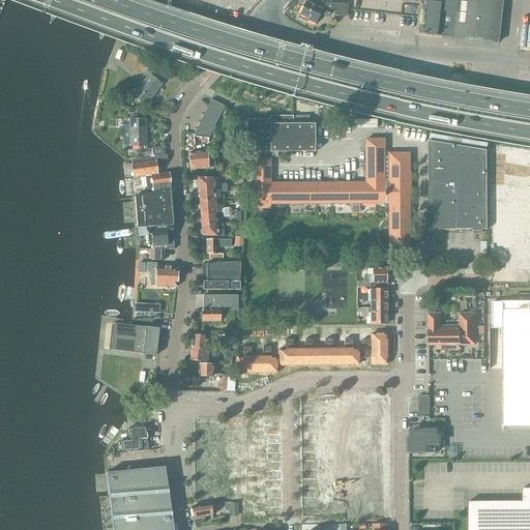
[(56,0),(52,15),(56,16),(61,0),(56,0)]
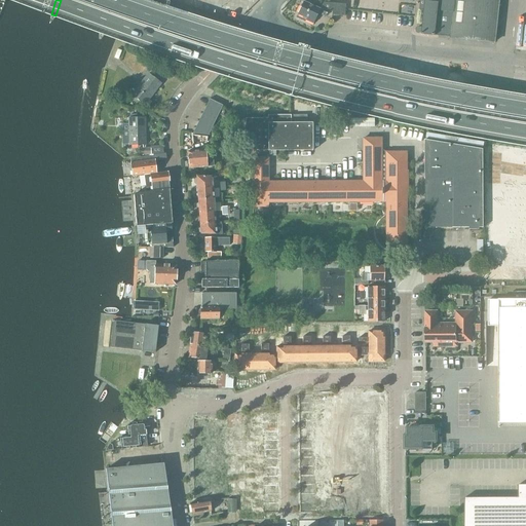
[(110,0),(99,32),(104,33),(115,0),(110,0)]
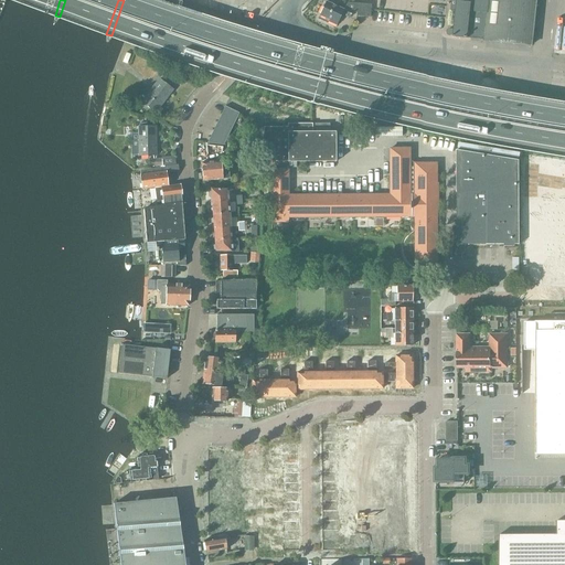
[(458,0),(458,1),(457,1),(454,30),(449,29),(447,30),(447,34),(448,35),(454,36),(468,39),(468,38),(484,40),(489,41),(528,45),(528,44),(532,45),(532,44),(536,0),(458,0)]
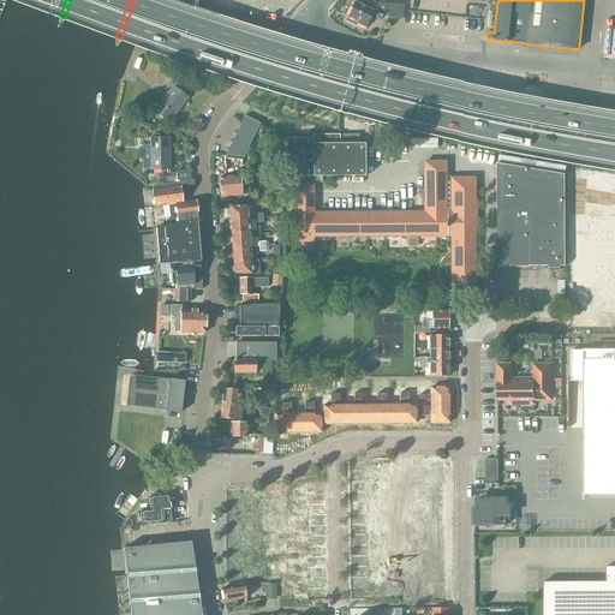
[(354,3),(348,17),(358,22),(358,24),(366,28),(372,16),(381,19),(383,13),(388,13),(388,18),(402,19),(404,5),(377,3),(375,9),(374,11),(354,3)]
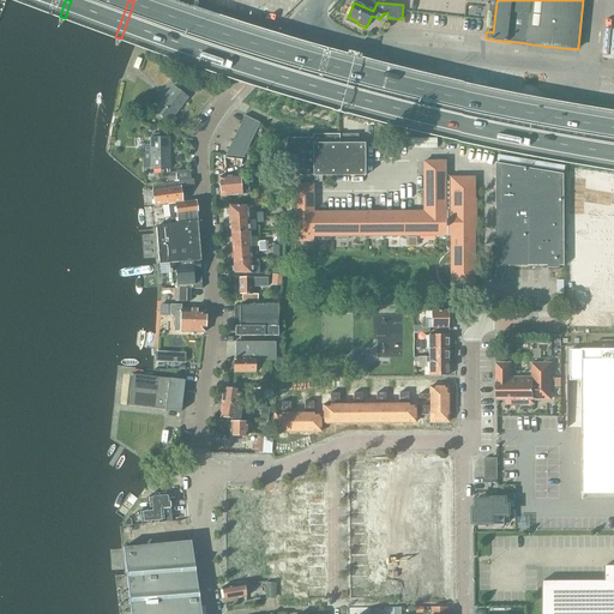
[(154,112),(168,122),(187,97),(174,86),(154,112)]
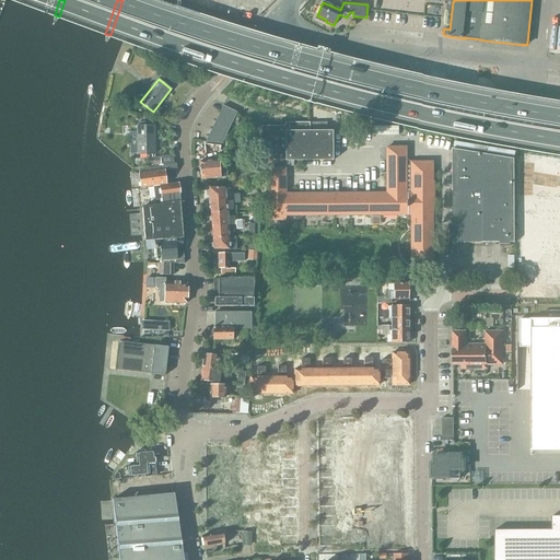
[(223,106),(206,142),(221,143),(236,113),(223,106)]
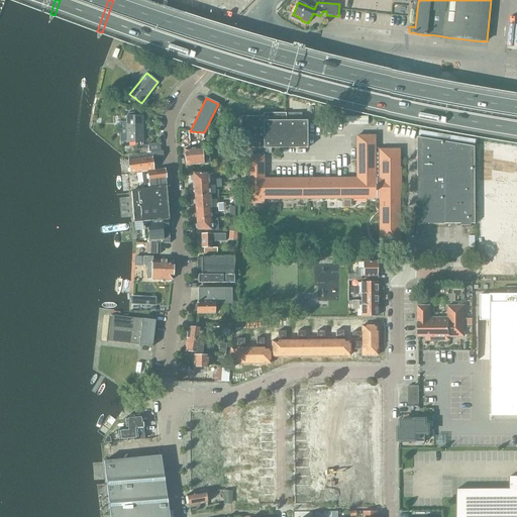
[(264,147),(264,148),(307,148),(307,121),(286,121),(286,113),(263,113),(263,116),(241,116),(241,148),(264,147)]
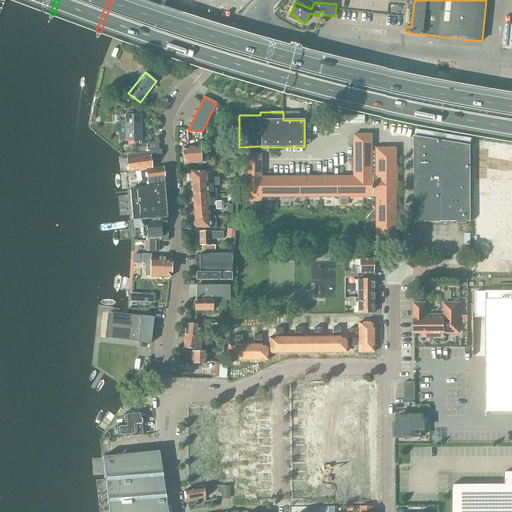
[(141,141),(141,115),(126,115),(126,141),(141,141)]
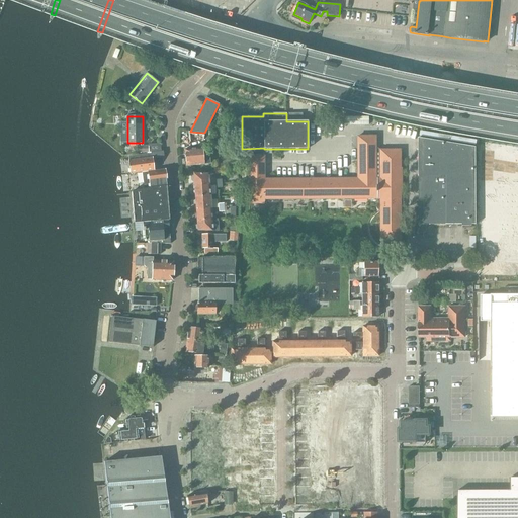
[(379,150),(379,151),(375,151),(375,137),(357,137),(357,179),(264,179),(264,156),(249,156),(249,203),(264,203),(264,199),(370,198),(370,199),(374,199),(374,198),(380,198),(380,242),(400,242),(400,193),(402,193),(402,168),(400,168),(400,150),(379,150)]
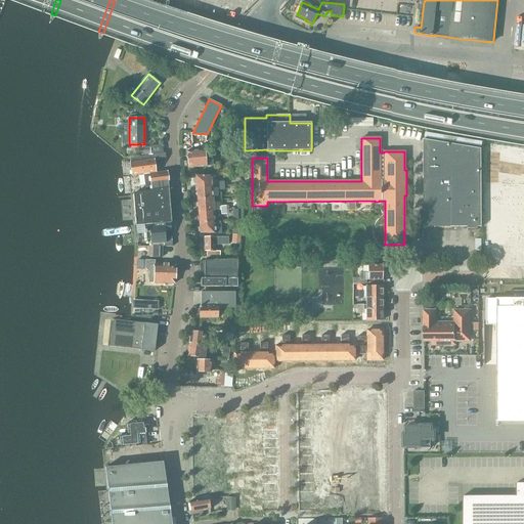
[(427,227),(461,226),(468,226),(468,228),(478,228),(478,227),(482,227),(481,148),(424,139),(424,203),(422,204),(424,209),(424,220),(427,227)]
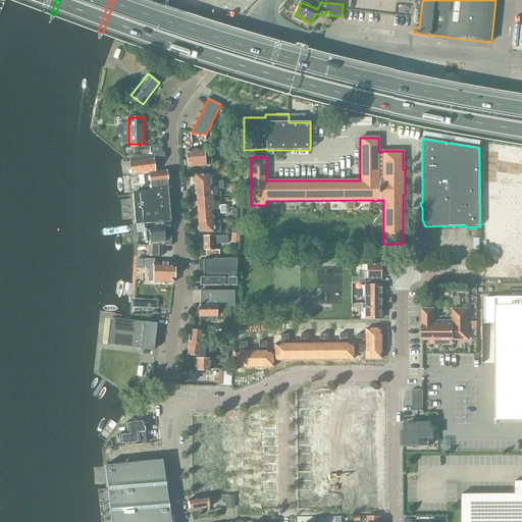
[(192,144),(192,150),(186,151),(188,167),(212,165),(211,156),(205,156),(204,149),(204,144),(202,143),(192,144)]
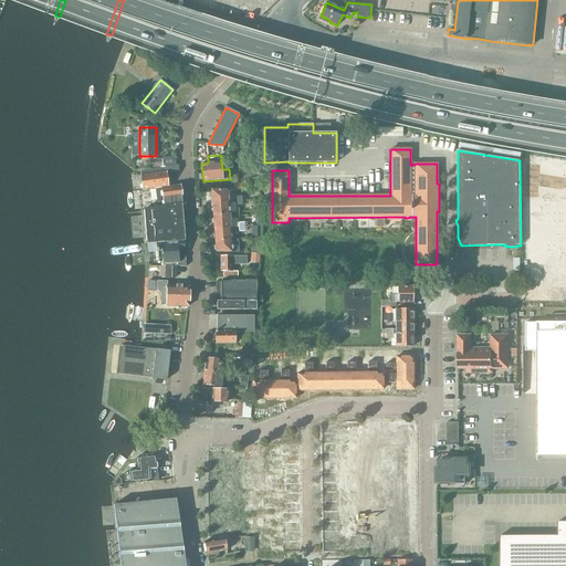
[(155,188),(168,187),(167,173),(167,171),(166,171),(166,167),(165,167),(146,170),(140,171),(140,176),(143,190),(155,188)]
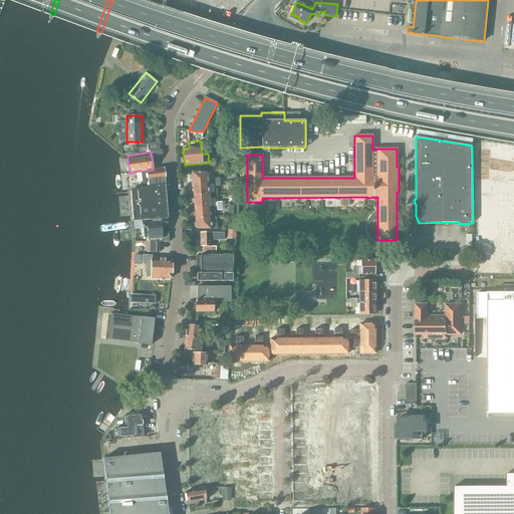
[(153,170),(141,171),(143,183),(149,182),(149,187),(166,185),(165,180),(166,180),(164,168),(153,170)]
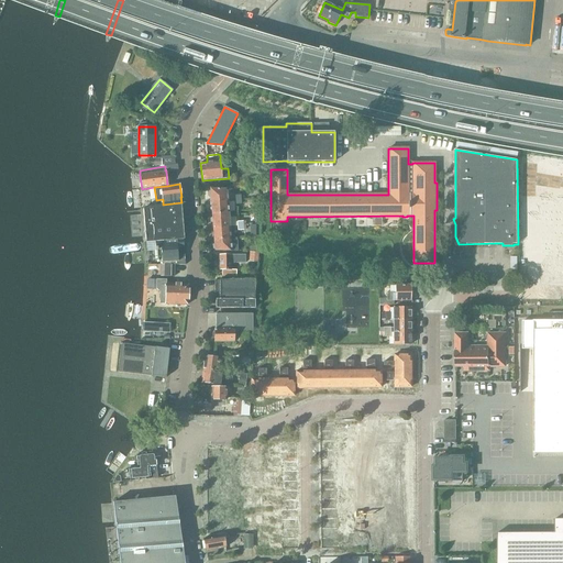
[(210,197),(211,202),(228,200),(228,189),(210,188),(210,191),(209,192),(209,196),(210,197)]
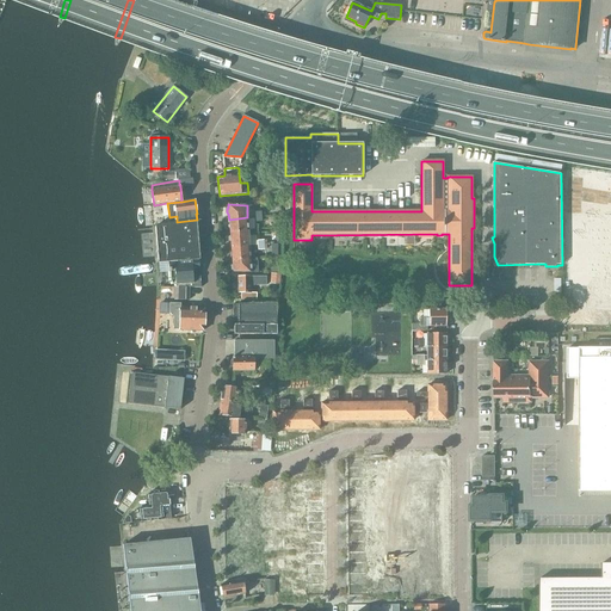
[(230,230),(230,233),(248,232),(247,217),(229,220),(229,224),(228,226),(228,229),(230,230)]
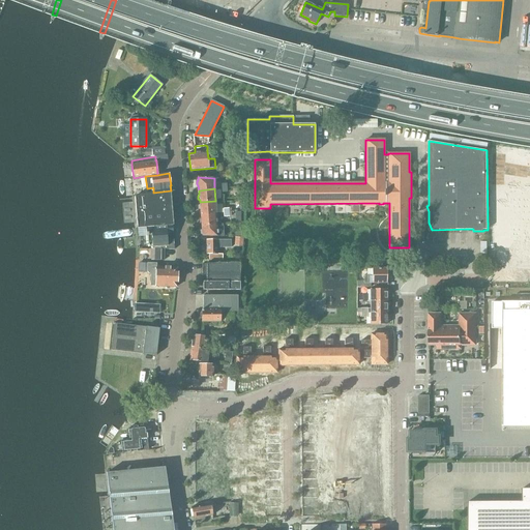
[(173,226),(171,190),(153,193),(135,197),(137,228),(146,228),(172,226),(173,226)]
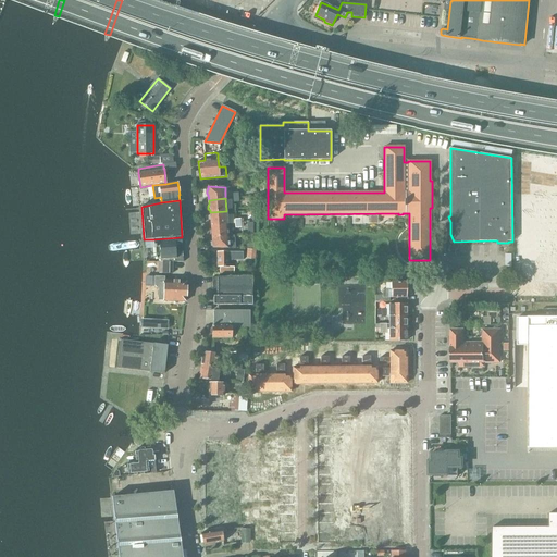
[(543,265),(543,271),(556,271),(556,202),(544,203),(543,265)]
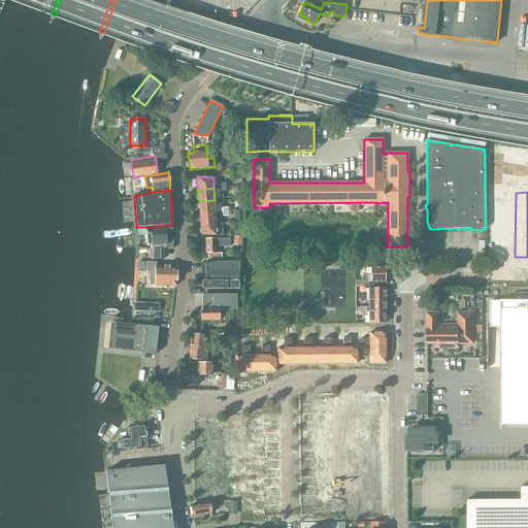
[(199,209),(200,213),(216,212),(215,200),(199,201),(199,204),(198,205),(198,208),(199,209)]
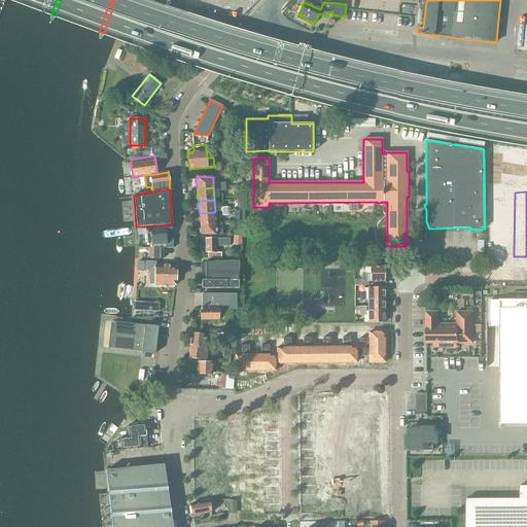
[(200,223),(200,224),(216,223),(216,222),(215,212),(200,213),(200,218),(199,219),(199,222),(200,223)]
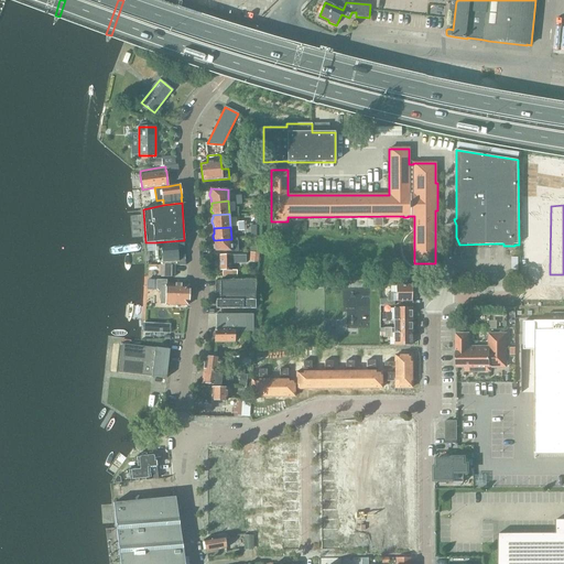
[(231,239),(214,240),(215,243),(214,246),(214,248),(215,249),(215,251),(232,251),(238,251),(237,238),(231,238),(231,239)]
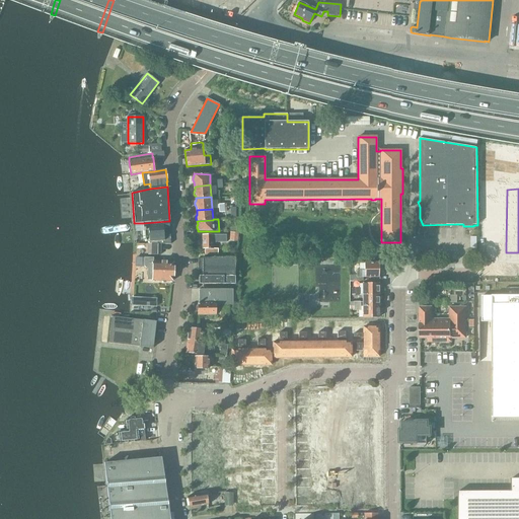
[(168,221),(143,223),(143,231),(144,231),(145,238),(145,240),(146,241),(148,242),(149,242),(157,241),(157,244),(160,244),(170,244),(169,233),(163,234),(163,228),(169,228),(168,221)]
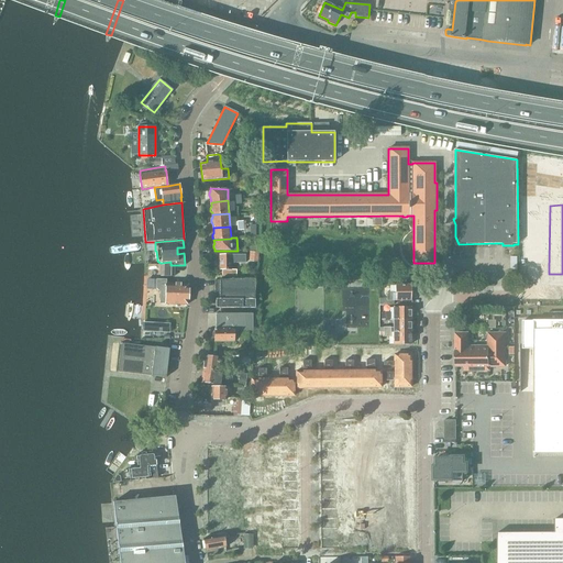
[(221,276),(231,276),(241,277),(241,269),(231,269),(231,263),(234,263),(234,262),(245,262),(245,255),(220,255),(220,269),(221,269),(221,276)]
